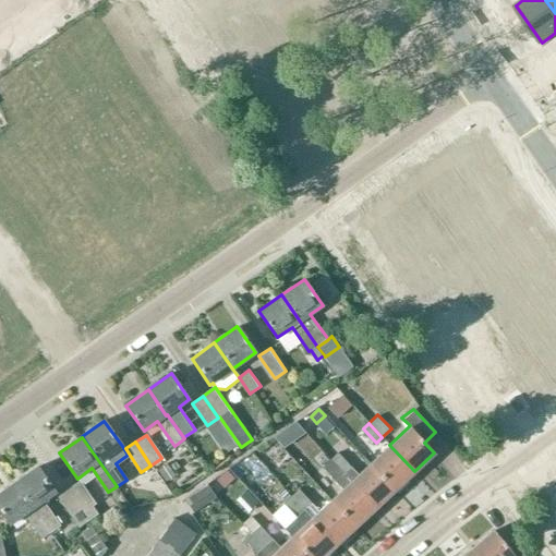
[(389,445),(370,463),(395,490),(414,471),(389,445)]
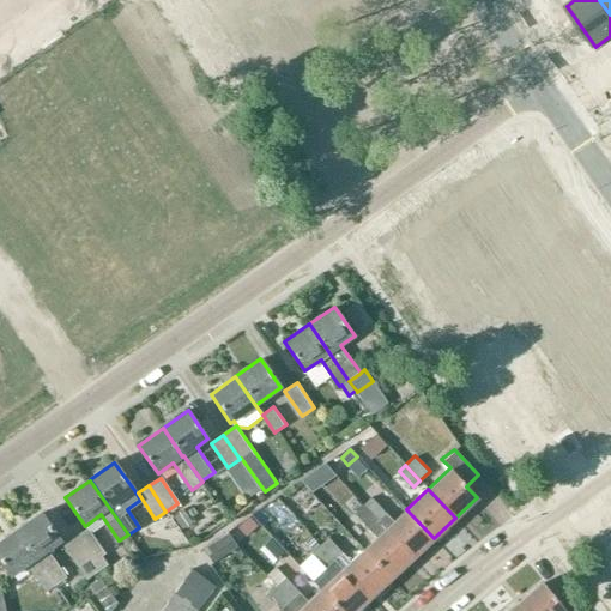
[(377,520),(412,558),(434,538),(406,509),(394,520),(386,512),(371,496),(362,504),(377,520)]
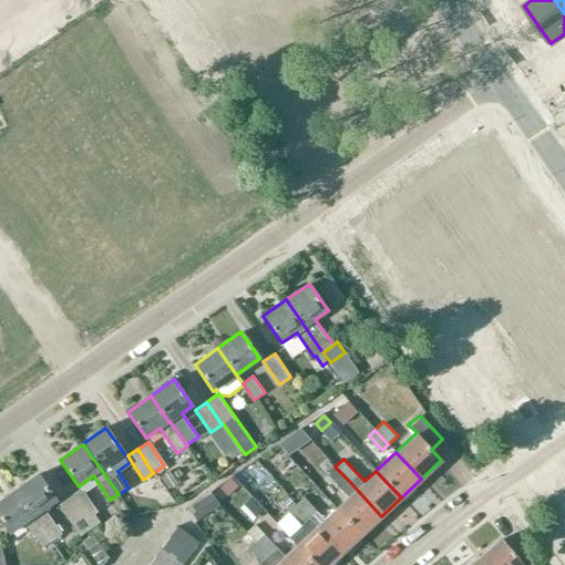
[(336,507),(361,534),(381,516),(349,481),(335,466),(328,473),(348,496),(336,507)]
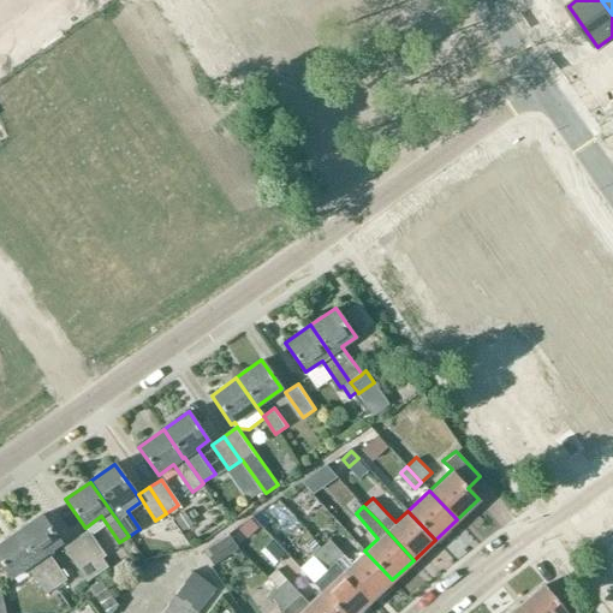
[(186,510),(176,517),(184,529),(194,522),(186,510)]
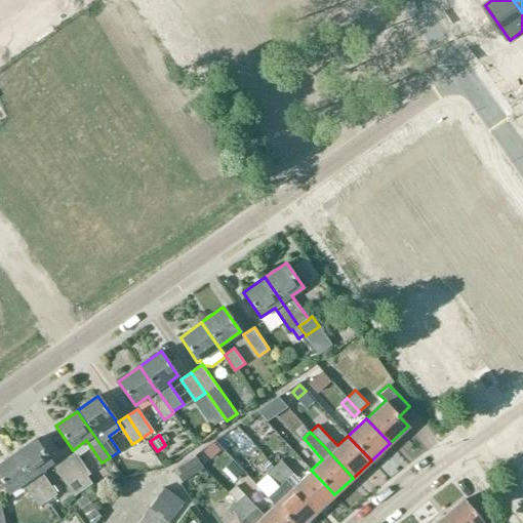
[(13,455),(46,500),(57,493),(42,471),(51,464),(35,440),(13,455)]
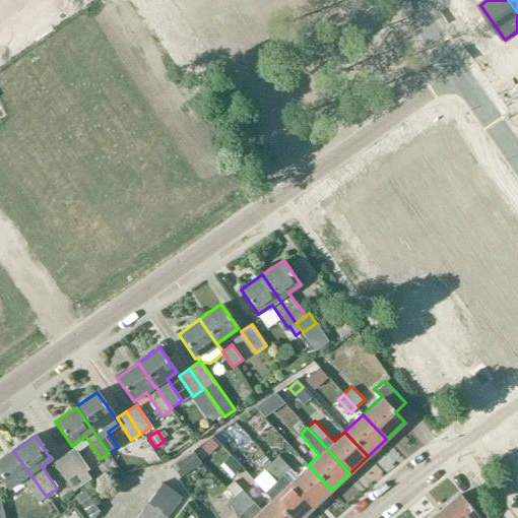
[(212,437),(203,446),(210,454),(219,445),(212,437)]
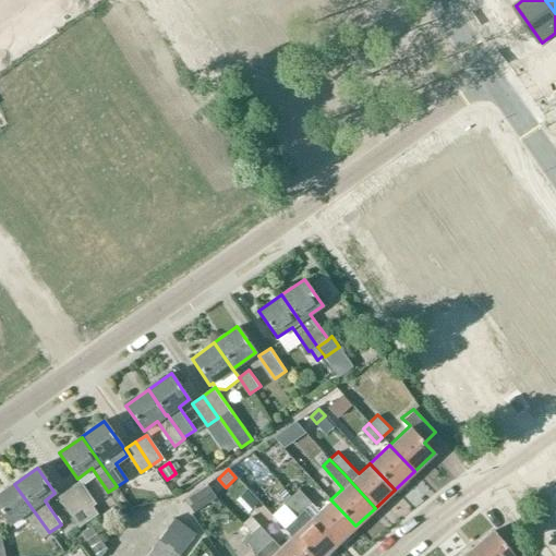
[(69,490),(89,519),(99,512),(94,505),(95,505),(80,482),(69,490)]
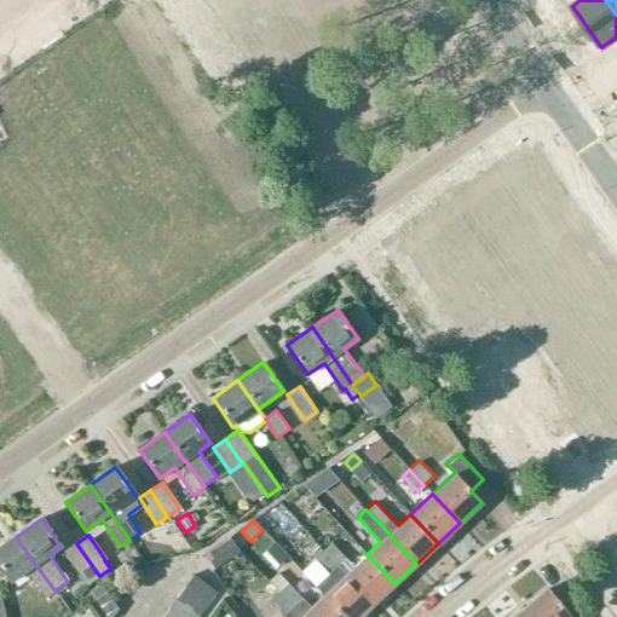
[(207,554),(217,569),(242,551),(231,536),(207,554)]
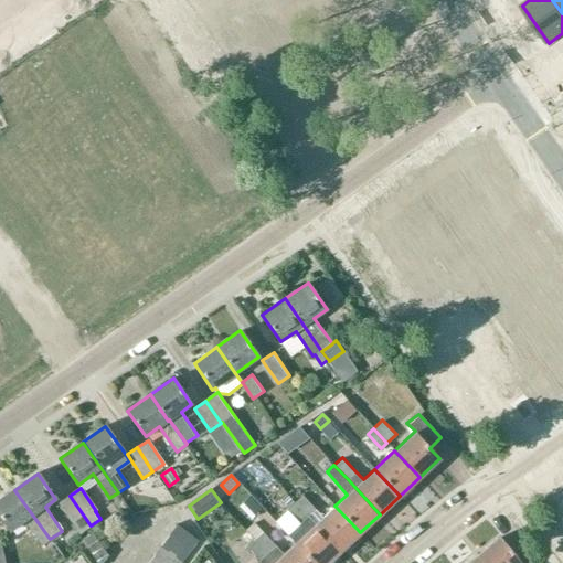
[(50,539),(14,490),(0,500),(0,516),(11,532),(27,521),(32,529),(31,530),(41,545),(50,539)]
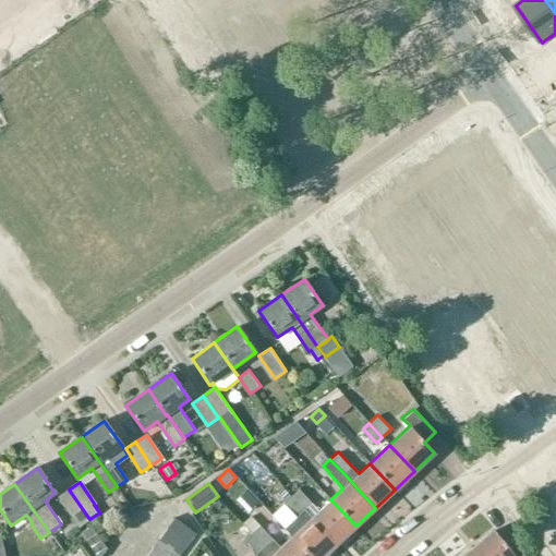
[(290,496),(304,510),(312,502),(299,487),(290,496)]
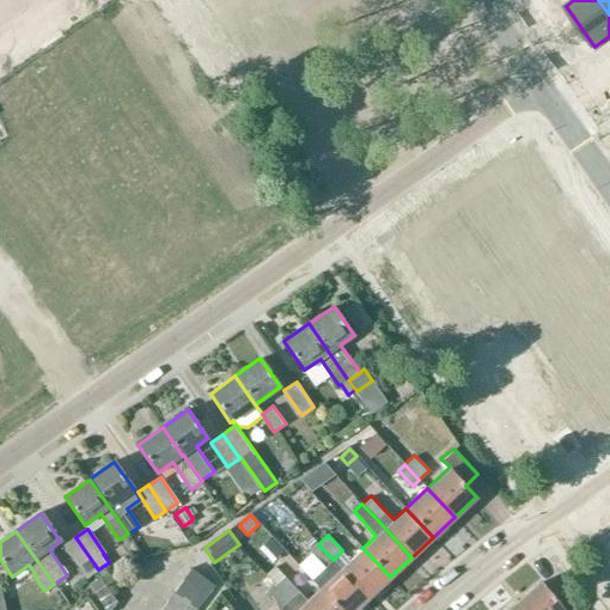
[(98,569),(75,537),(63,544),(87,579),(98,571),(98,569)]
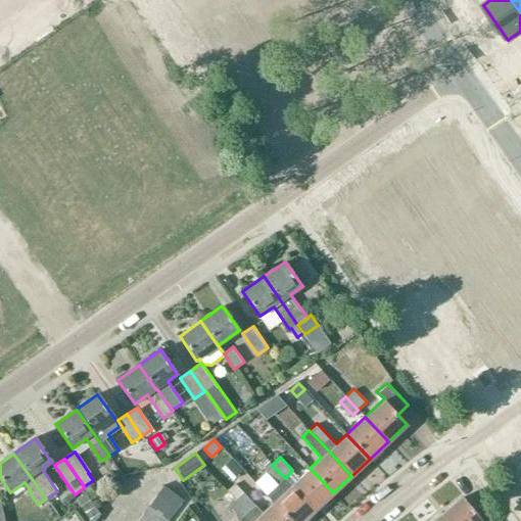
[(272,465),(266,471),(278,484),(266,495),(273,502),(290,520),(302,520),(315,510),(291,485),(285,478),(272,465)]
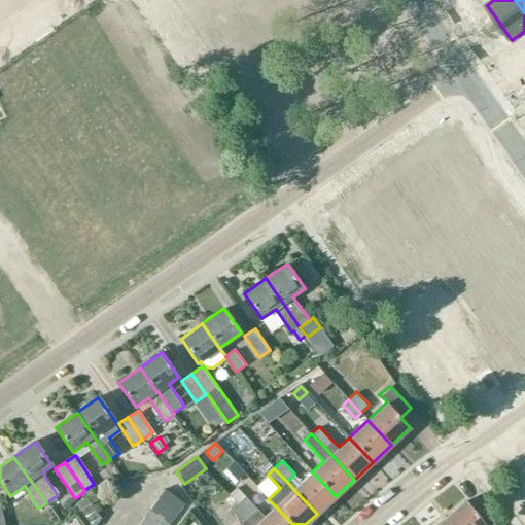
[(336,496),(312,471),(302,482),(294,474),(287,482),(293,489),(317,514),(336,496)]
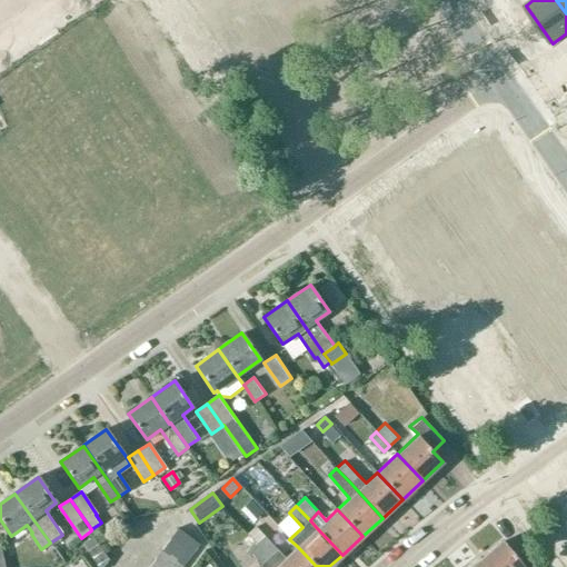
[(170,537),(192,554),(200,543),(178,526),(170,537)]
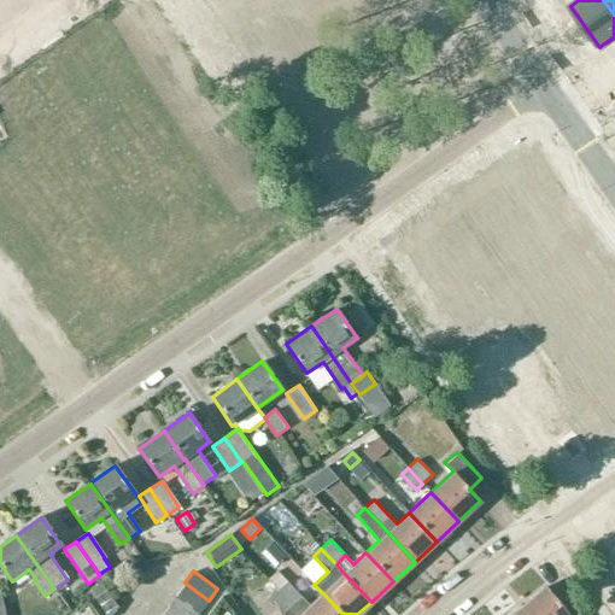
[(279,590),(302,614),(343,614),(322,592),(309,604),(286,580),(287,580),(279,570),(269,579),(279,590)]
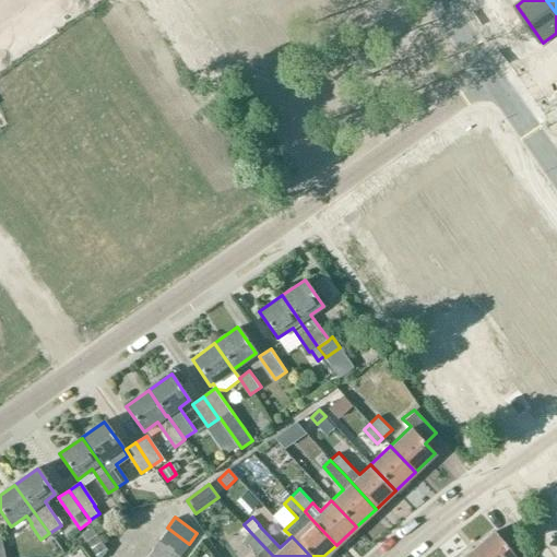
[(167,528),(160,538),(181,554),(189,544),(167,528)]
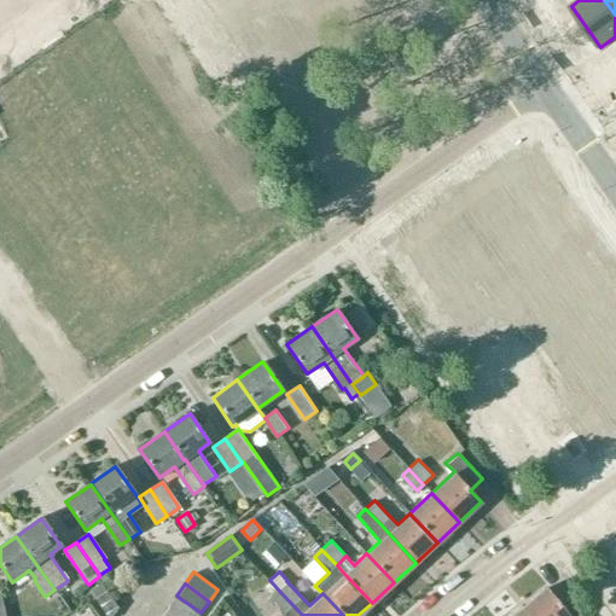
[(523,605),(530,615),(570,615),(546,586),(523,605)]
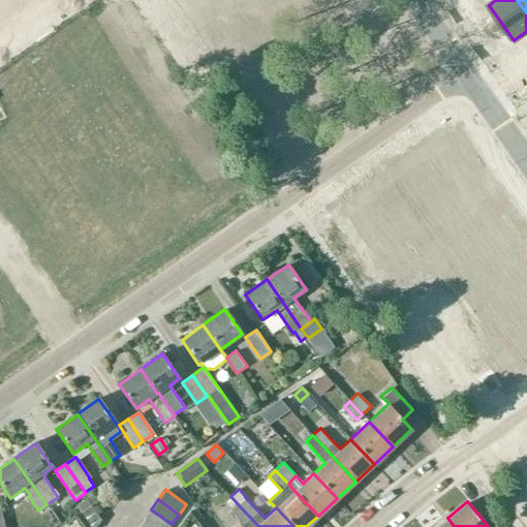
[(258,526),(239,505),(234,510),(248,526),(258,526)]
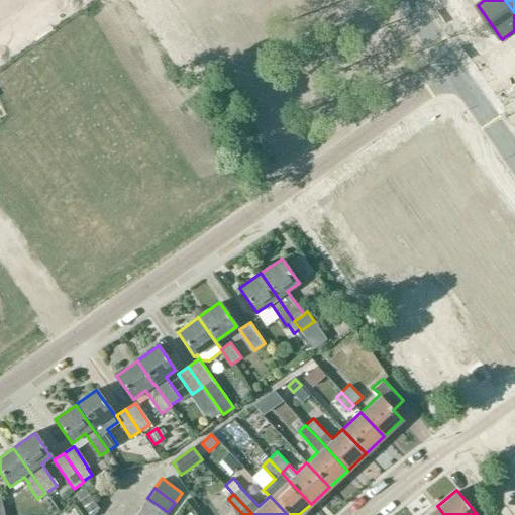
[(140,507),(150,514),(165,514),(168,512),(147,498),(140,507)]
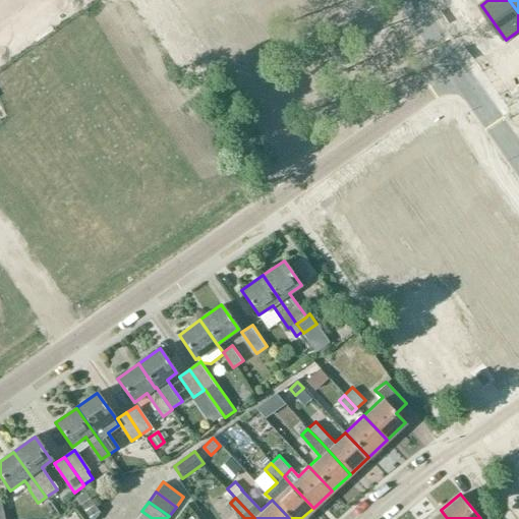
[(64,516),(65,518),(80,518),(73,509),(64,516)]
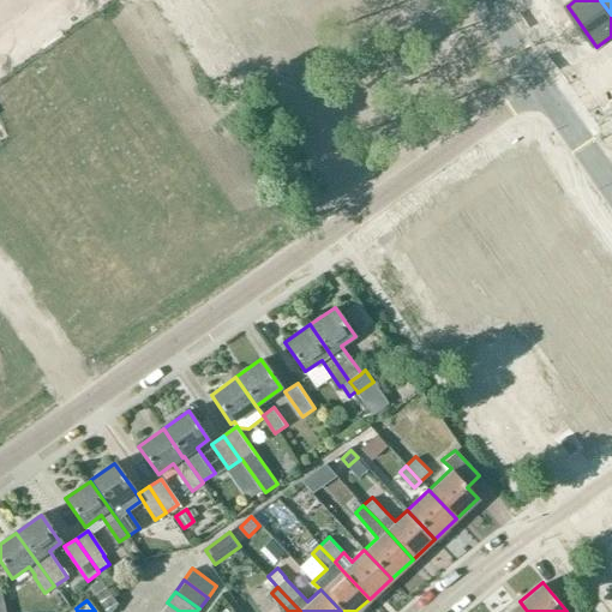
[(527,611),(520,601),(507,611),(527,611)]
